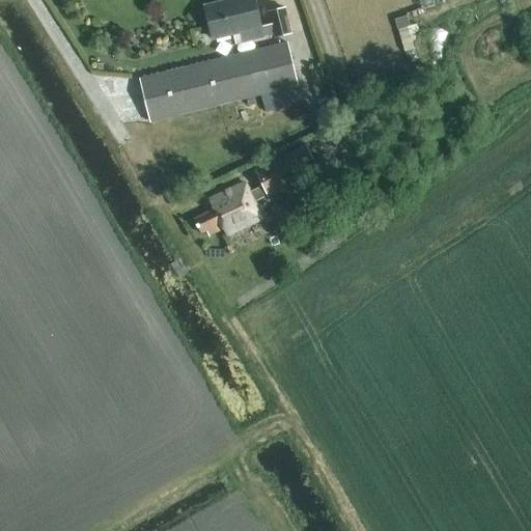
[(260,27),(253,0),(233,0),(204,7),(213,39),(232,34),(235,46),(273,36),(274,39),(291,34),(285,6),(267,11),(270,25),(260,27)]
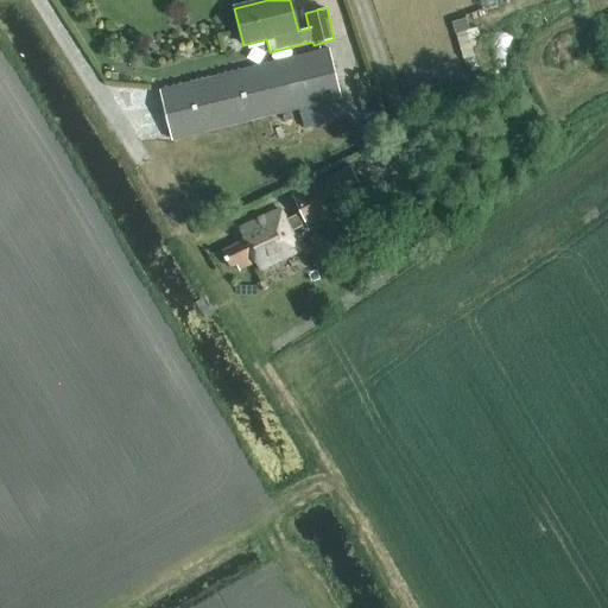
[(451,25),(454,36),(466,32),(468,31),(464,21),(451,25)]
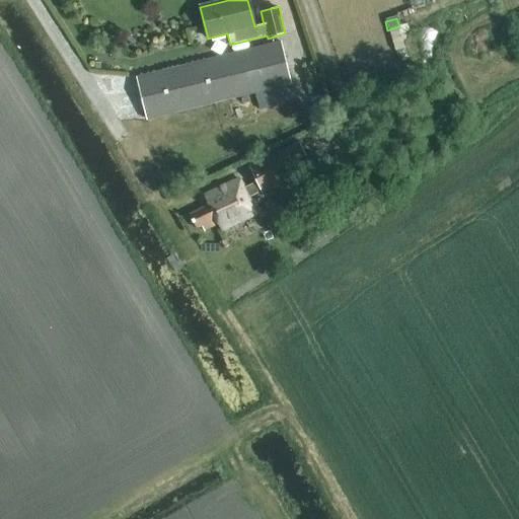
[(277,87),(290,84),(280,43),(137,78),(147,120),(251,93),(277,87)]
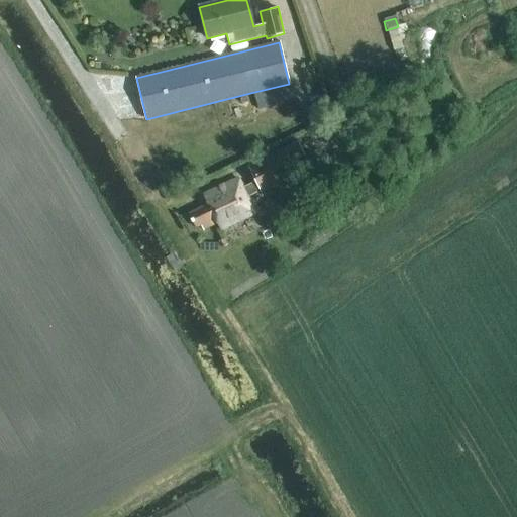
[(276,87),(250,93),(254,110),(281,104),(276,87)]
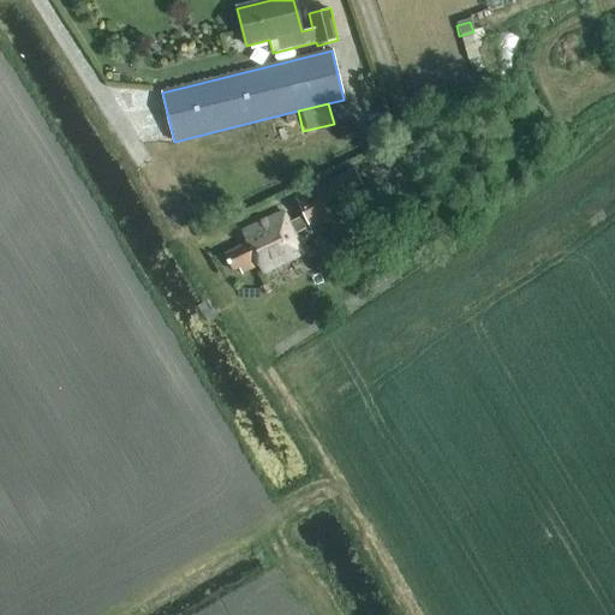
[(380,124),(366,130),(371,139),(383,133),(380,124)]
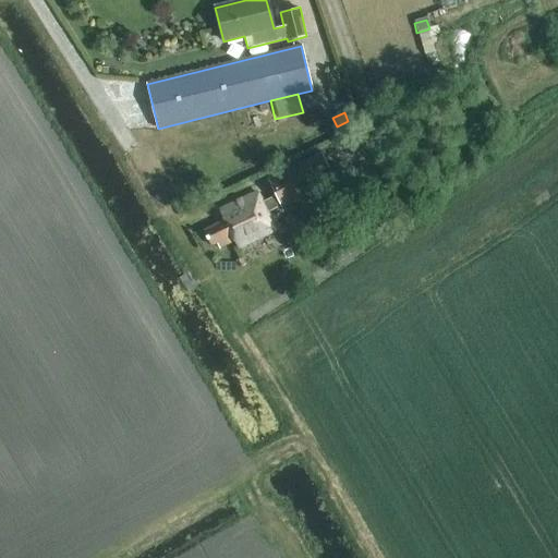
[(280,208),(334,183),(320,156),(267,181),(280,208)]
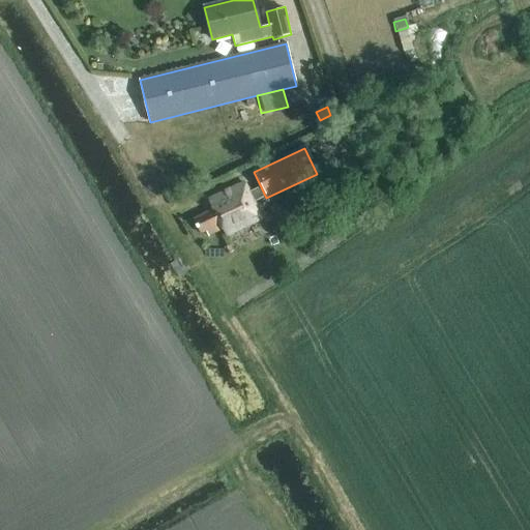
[(225,236),(262,218),(244,180),(207,198),(211,207),(192,217),(199,232),(204,229),(207,234),(221,227),(225,236)]
